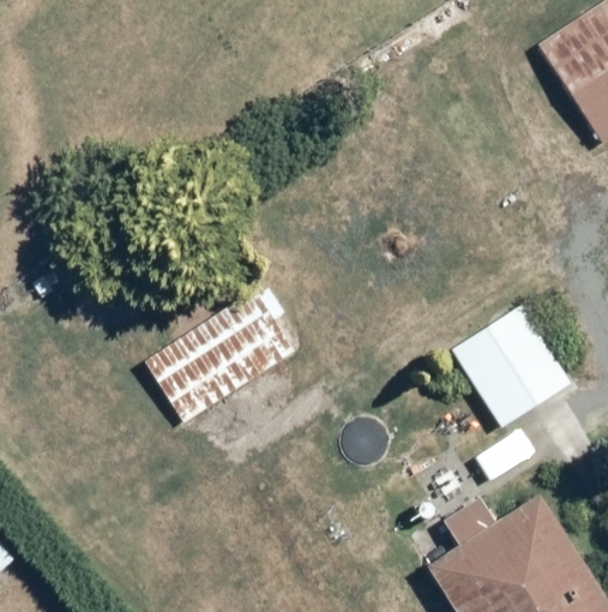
[(607,1),(539,45),(601,143),(607,139),(607,1)]
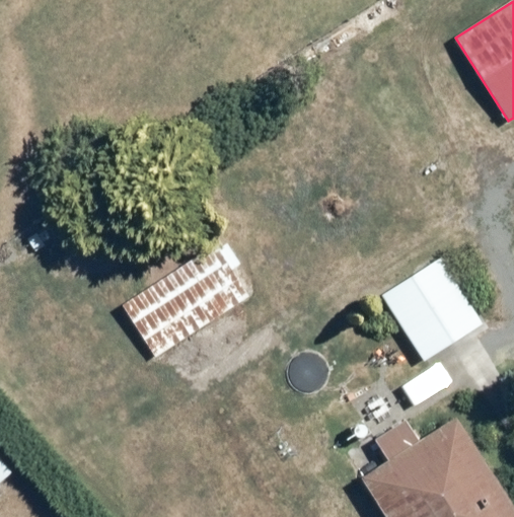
[(220,237),(121,304),(160,362),(260,296),(220,237)]
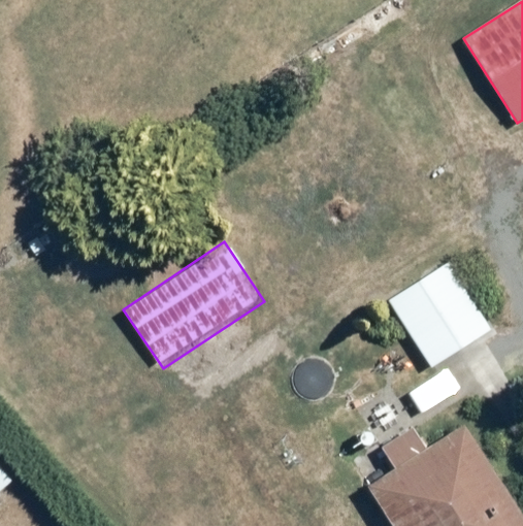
[(458,255),(388,298),(430,368),(500,325),(458,255)]
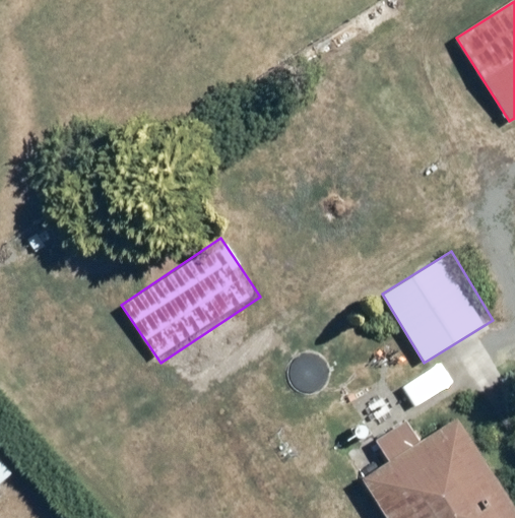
[(387,460),(358,478),(381,517),(514,517),(514,505),(460,415),(421,440),(409,422),(376,443),(387,460)]
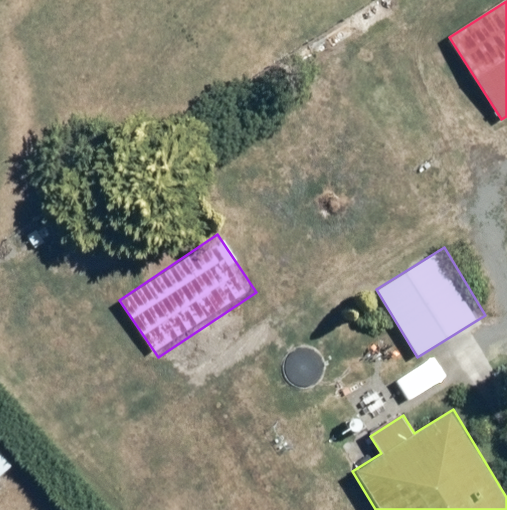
[(0,477),(15,466),(0,445),(0,477)]
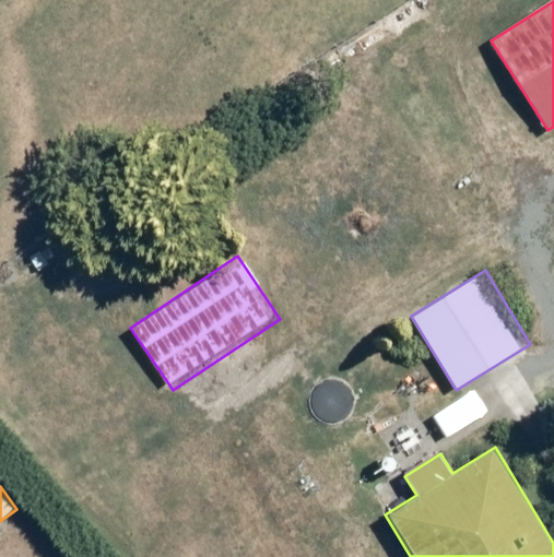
All buildings are outlined.
